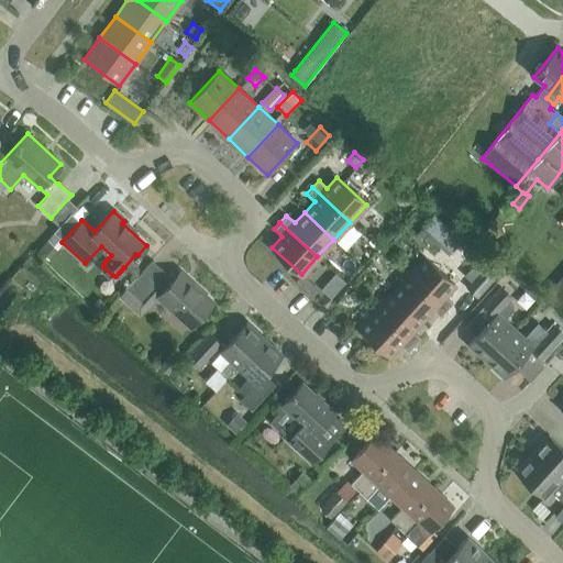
[(46,240),(37,250),(46,258),(56,249),(46,240)]
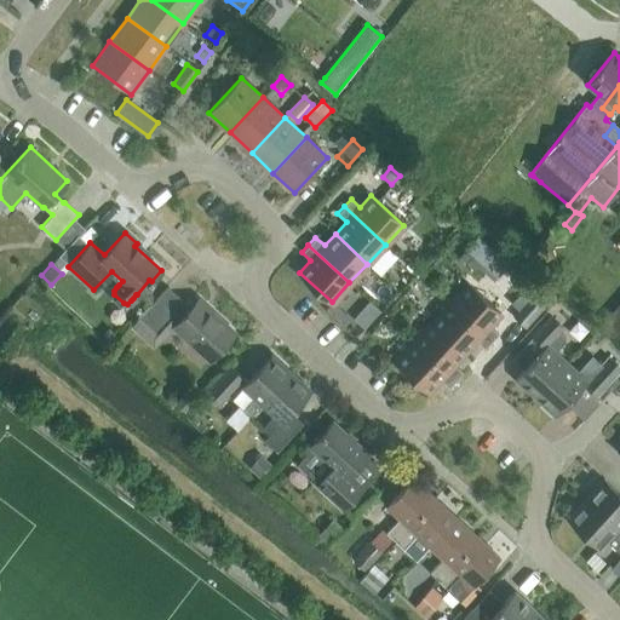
[(527,277),(514,265),(506,273),(521,285),(527,277)]
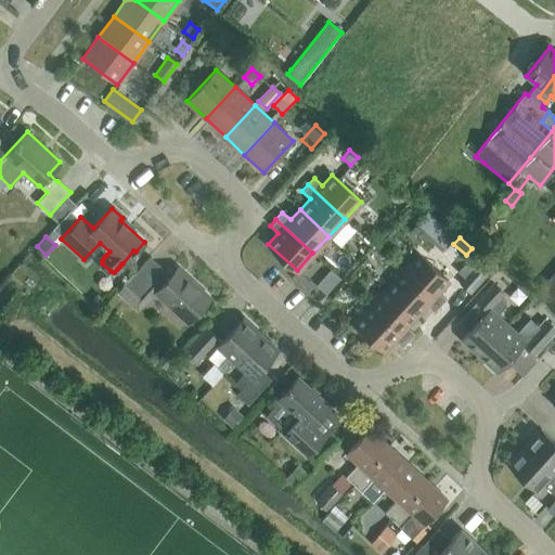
[(447,282),(417,255),(402,271),(439,306),(444,299),(437,293),(447,282)]
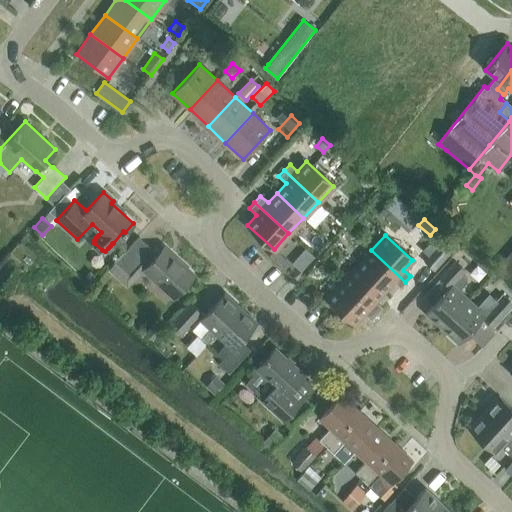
[(192,274),(162,247),(156,254),(149,248),(150,247),(137,236),(114,261),(128,275),(139,263),(143,267),(143,268),(173,296),(192,274)]
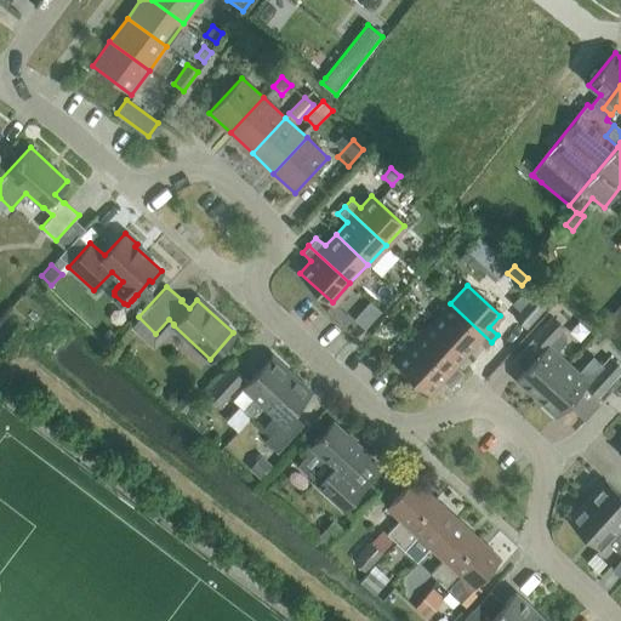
[(528,328),(550,305),(536,292),(533,296),(524,289),(513,301),(522,308),(514,315),(528,328)]
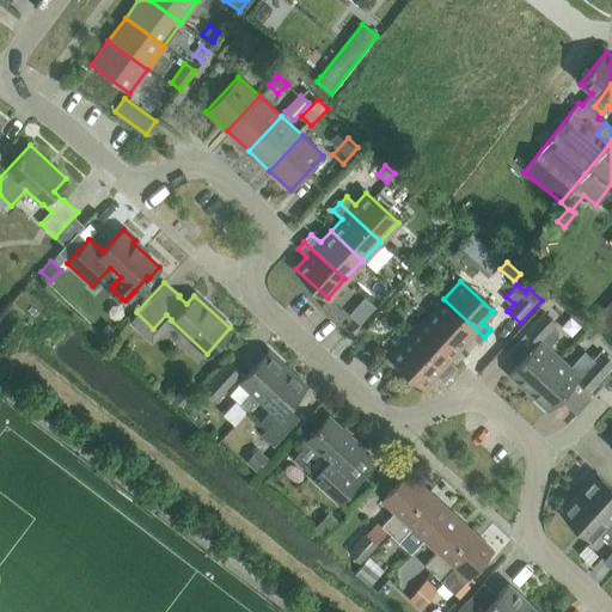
[(363,297),(355,306),(367,317),(375,307),(363,297)]
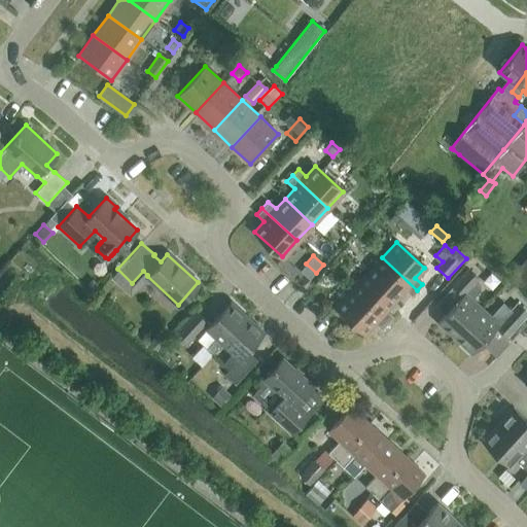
[(417,290),(382,257),(366,274),(394,300),(403,290),(411,296),(417,290)]
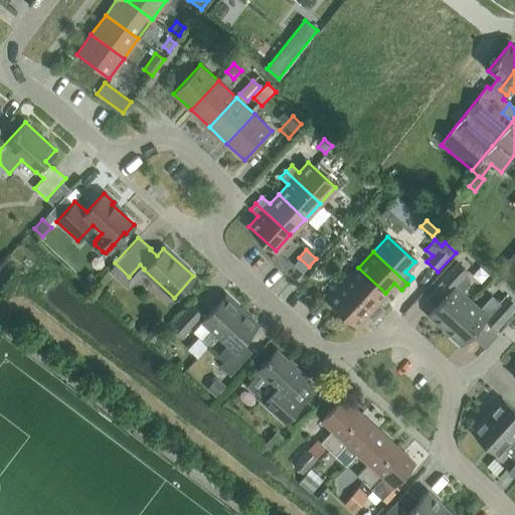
[(514,252),(500,271),(514,284),(514,252)]
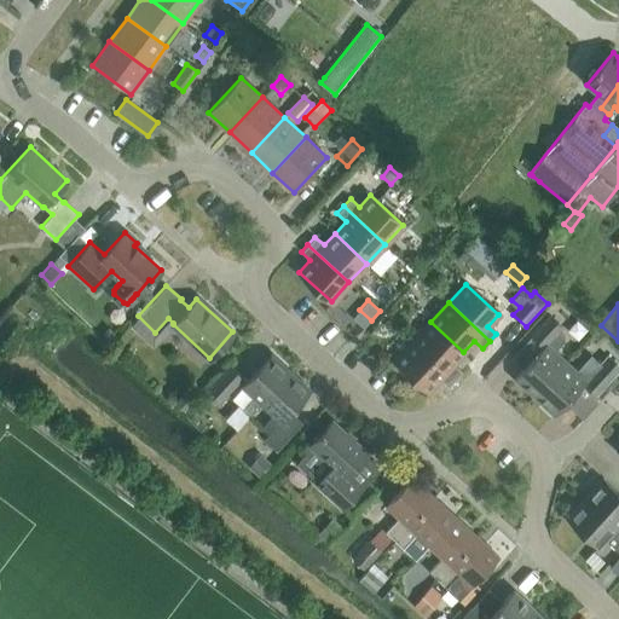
[(515,379),(534,397),(566,363),(555,353),(565,342),(555,333),(562,327),(550,316),(532,336),(544,347),(515,379)]
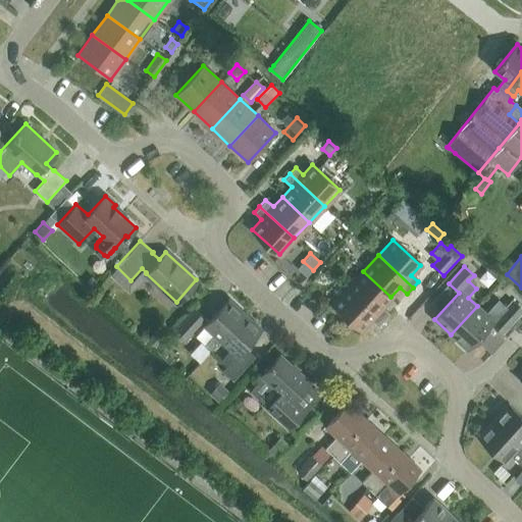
[(390,297),(363,271),(348,288),(382,320),(388,313),(381,307),(390,297)]
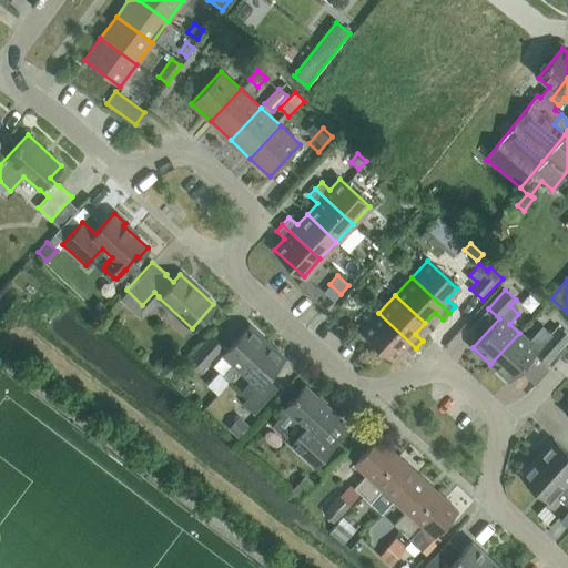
[(416,348),(378,313),(363,331),(392,357),(403,346),(411,354),(416,348)]
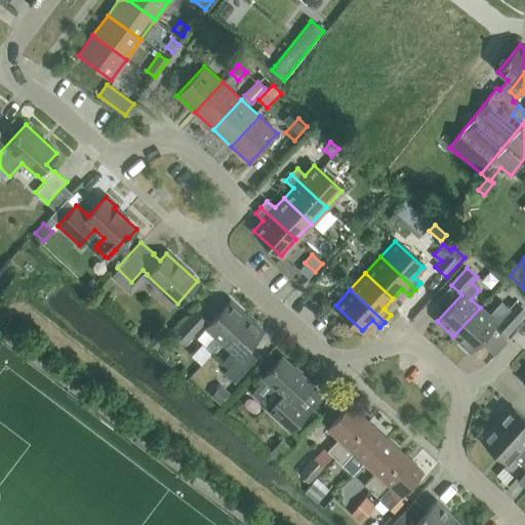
[(220,342),(221,344),(247,316),(229,299),(204,327),(214,336),(204,348),(202,345),(192,356),(200,364),(220,342)]
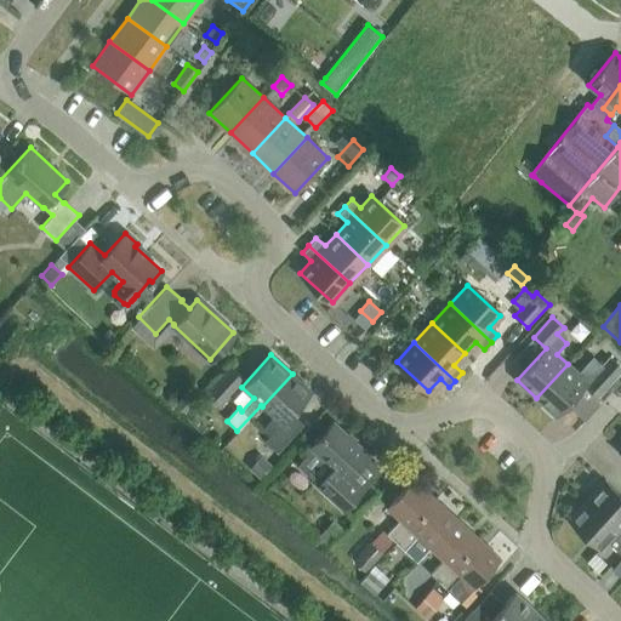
[(598,396),(620,370),(620,368),(609,358),(597,371),(588,363),(577,374),(568,364),(536,398),(557,416),(586,385),(598,396)]
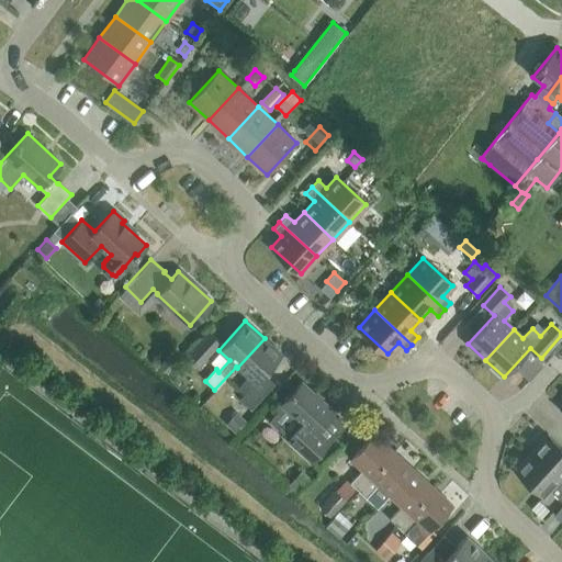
[(198,367),(221,344),(210,333),(187,356),(198,367)]
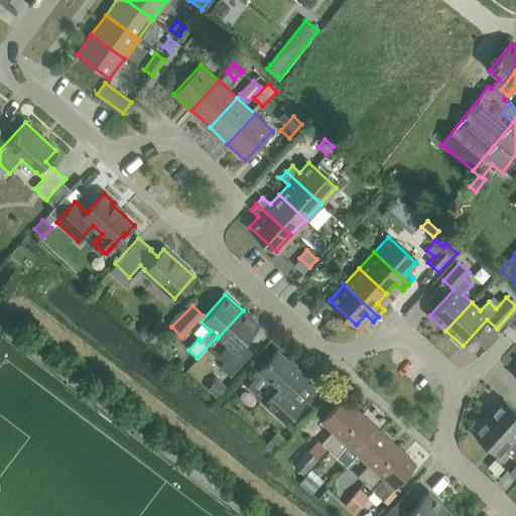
[(258,325),(243,310),(218,338),(227,346),(217,356),(223,362),(219,366),(230,376),(248,355),(238,346),(258,325)]
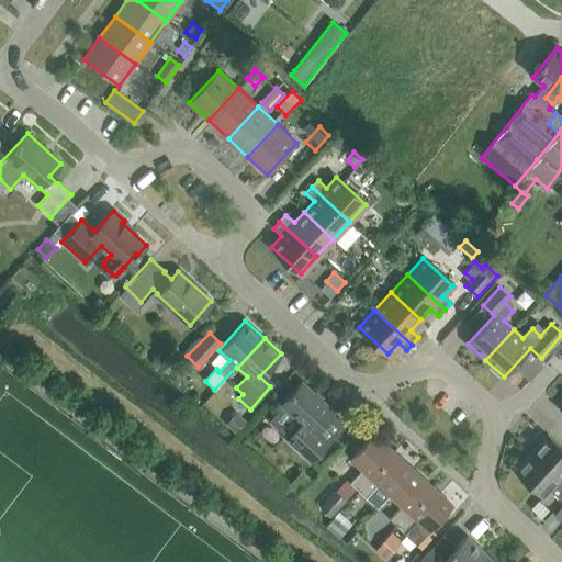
[(176,366),(167,357),(157,367),(164,373),(166,375),(176,366)]
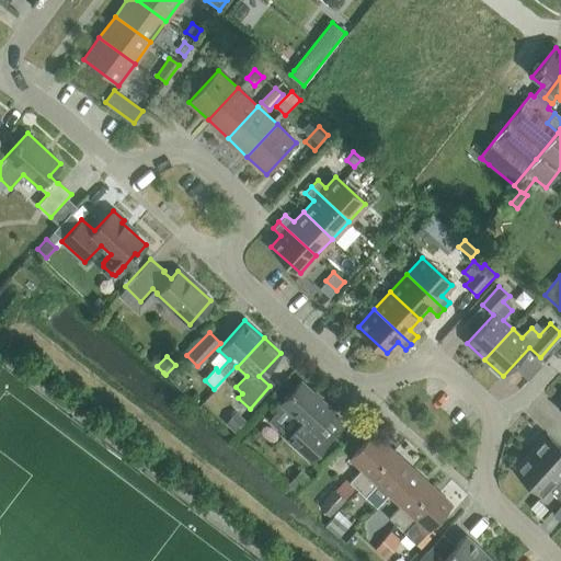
[(327,441),(315,430),(333,409),(300,380),(279,403),(281,404),(270,418),(288,435),(285,438),(309,460),(327,441)]
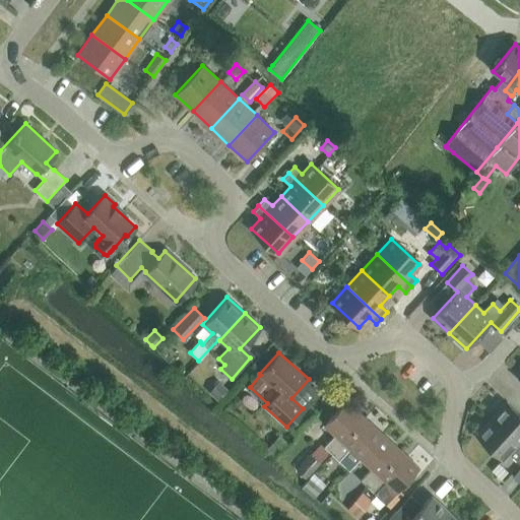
[(219,383),(210,394),(217,401),(228,390),(219,383)]
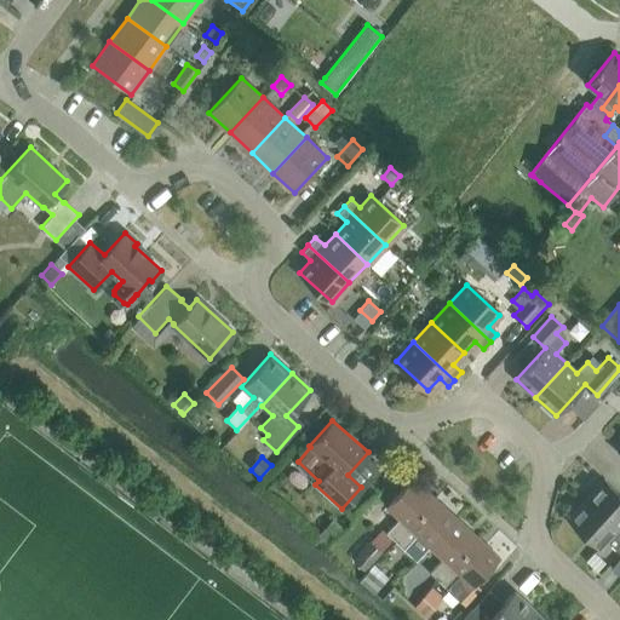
[(394,541),(434,498),(412,477),(385,506),(399,518),(385,533),(394,541)]
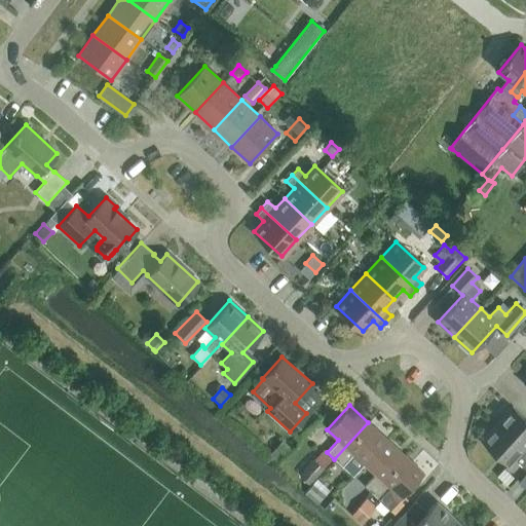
[(525,418),(513,407),(497,423),(524,448),(525,446),(525,418)]
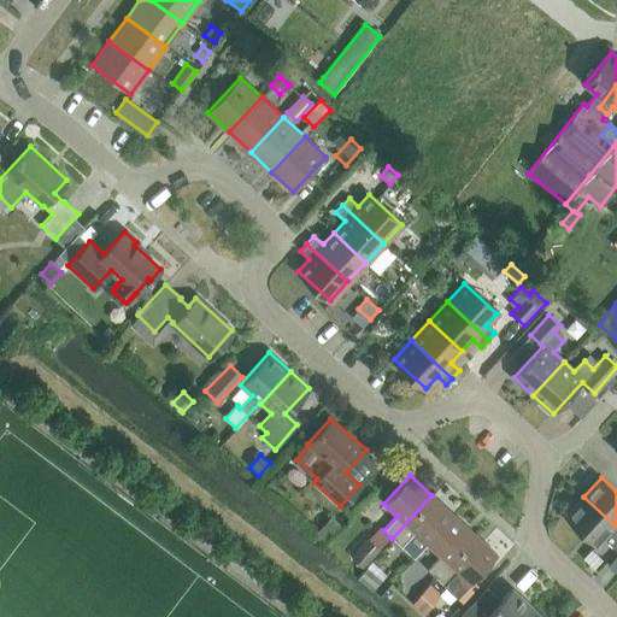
[(427,544),(453,515),(432,495),(392,539),(413,558),(427,544)]
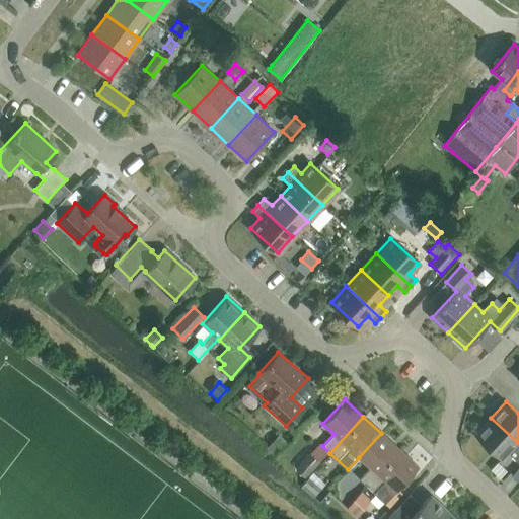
[(518,443),(517,442),(491,418),(475,434),(502,458),(508,452),(518,462),(518,466),(512,475),(518,482),(518,443)]
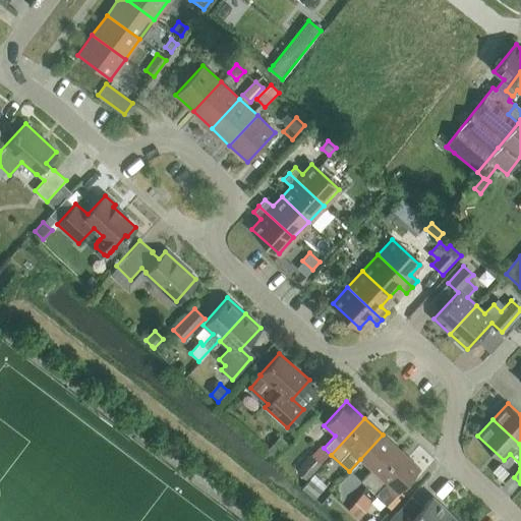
[(367,487),(400,451),(383,435),(360,459),(370,468),(359,480),(367,487)]
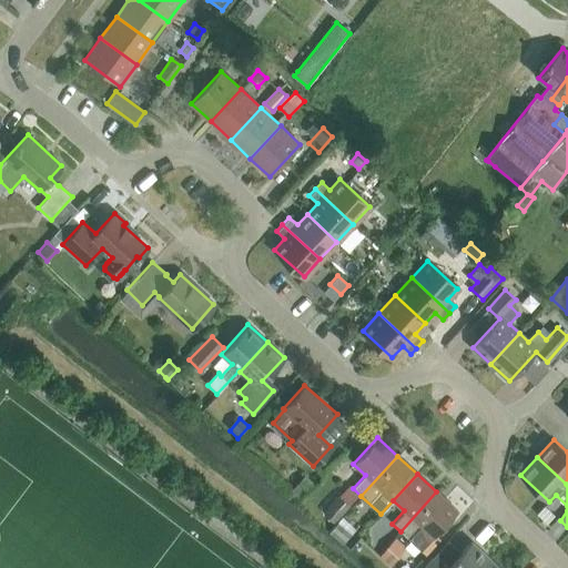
[(314,486),(304,477),(292,490),(302,500),(314,486)]
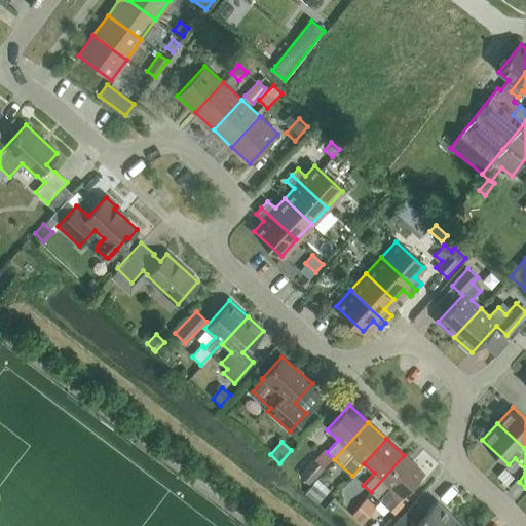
[(309,483),(333,458),(328,454),(320,463),(313,457),(299,474),(309,483)]
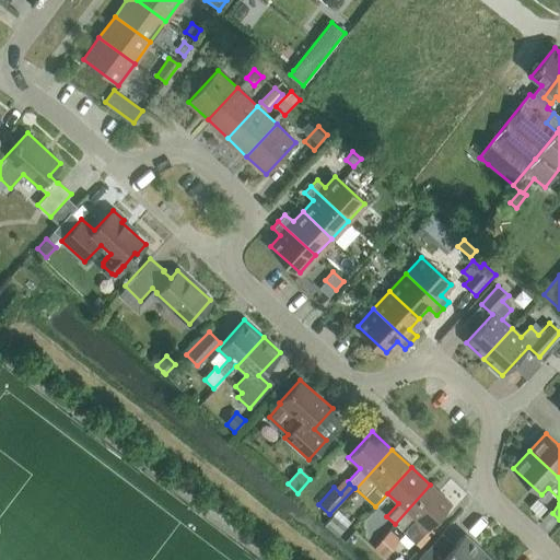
[(426,529),(450,503),(430,485),(395,524),(403,532),(415,518),(426,529)]
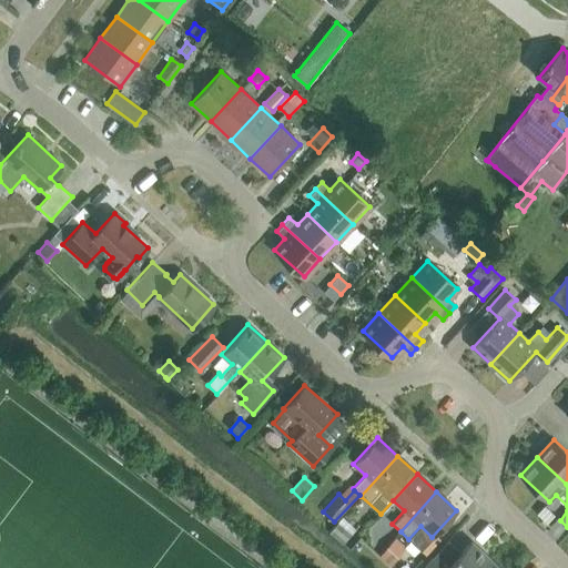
[(344,540),(352,531),(338,520),(331,528),(328,531),(341,543),(344,540)]
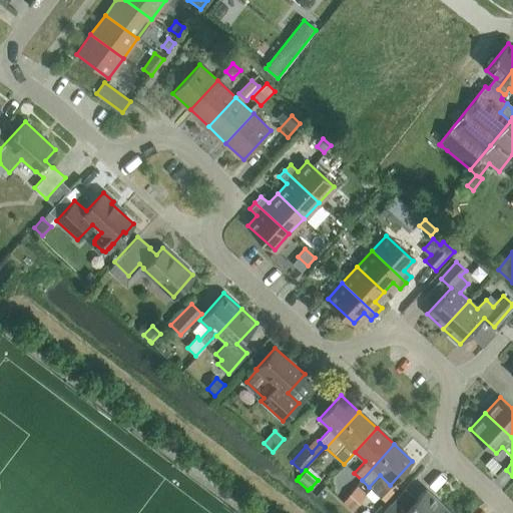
[(356,507),(366,495),(356,486),(346,497),(356,507)]
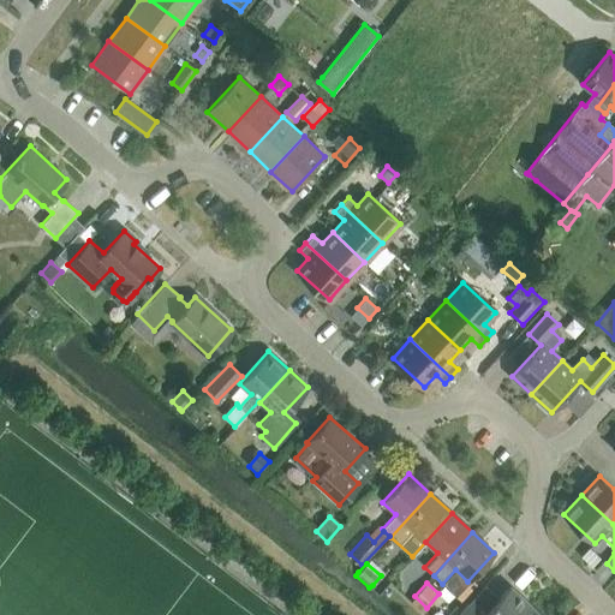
[(481,614),(469,603),(457,614),(521,614),(530,605),(509,587),(483,614),(481,614)]
